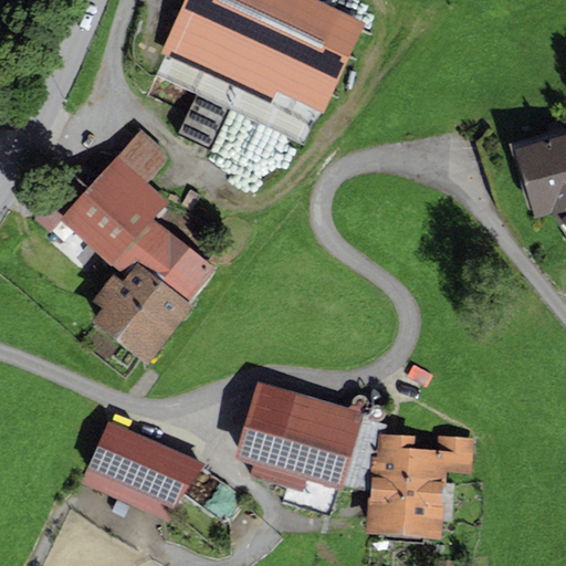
[(185,0),(161,52),(165,54),(271,103),(276,92),(318,112),(323,114),(365,23),(315,0),(185,0)]
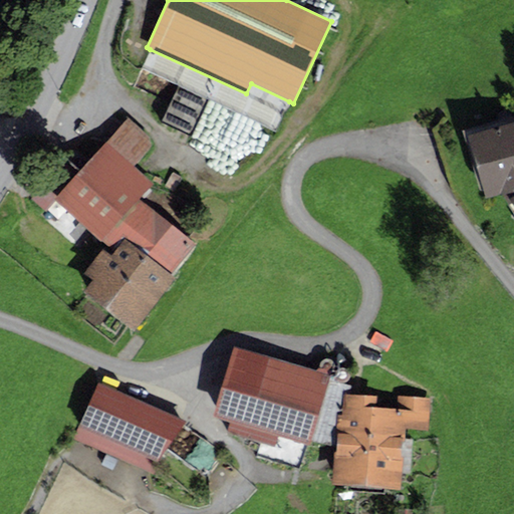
[(246,93),(150,49),(141,67),(179,85),(209,99),(275,130),(289,101),(251,83),(246,93)]
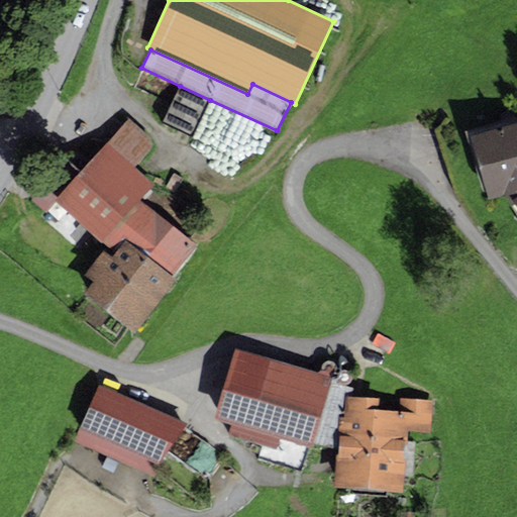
[(210,100),(180,86),(163,122),(193,136),(210,100)]
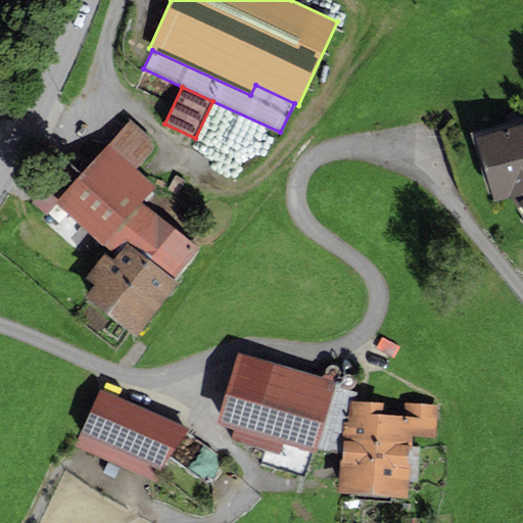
[(152,139),(131,120),(81,175),(67,162),(31,202),(46,217),(57,204),(103,245),(143,202),(155,186),(138,168),(153,150),(152,139)]
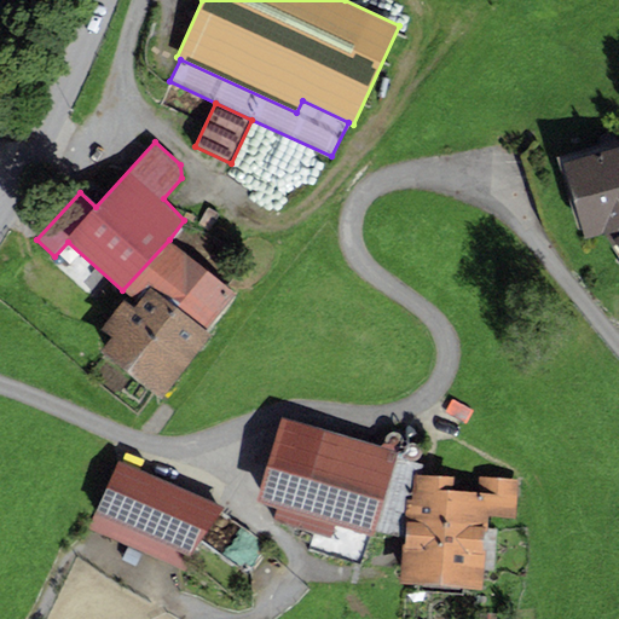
[(618,146),(563,163),(584,238),(608,232),(618,253),(618,146)]
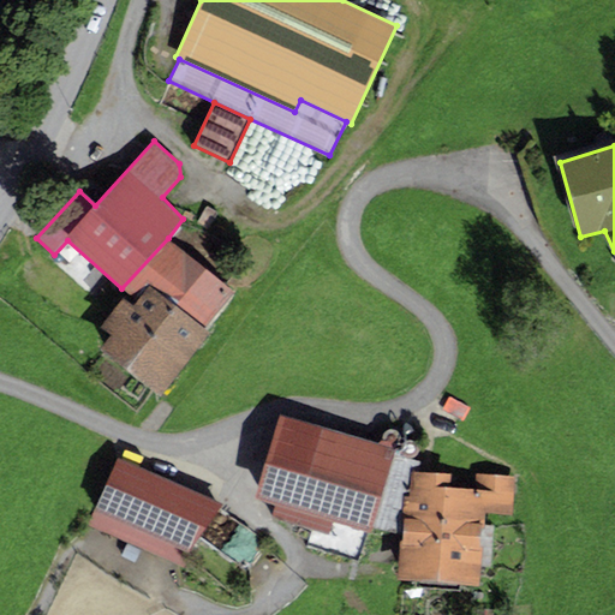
[(168,238),(121,288),(138,299),(148,286),(204,329),(236,291),(168,238)]
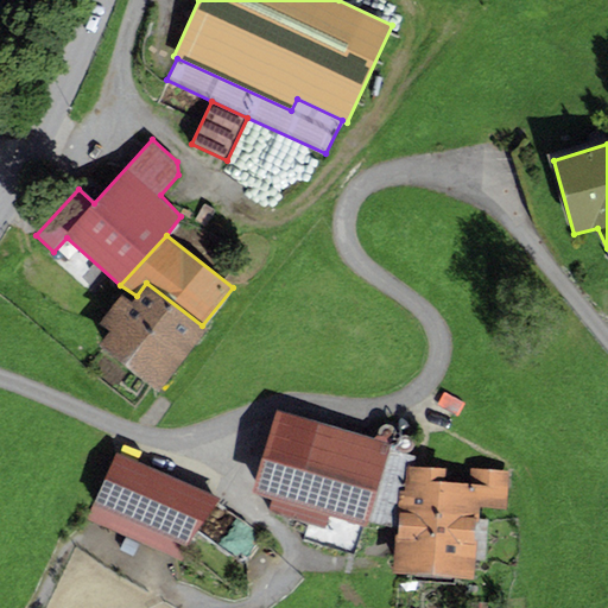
[(108,330),(97,344),(159,391),(207,328),(202,325),(146,283),(137,296),(132,302),(121,295),(100,323),(108,330)]
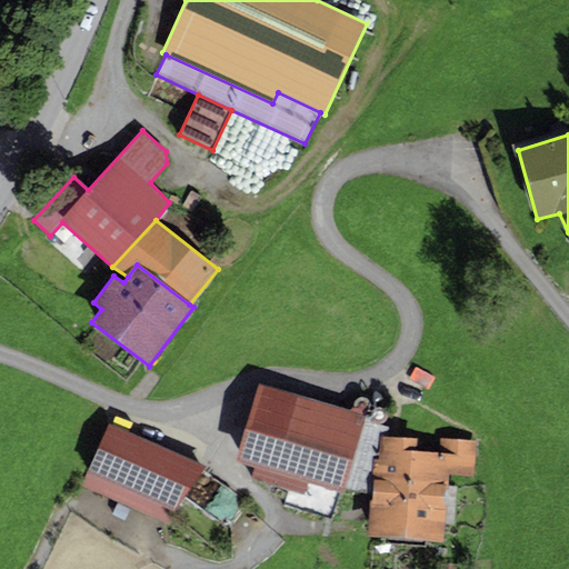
[(360,413),(259,383),(233,459),(255,465),(251,478),(303,493),(307,480),(343,491),(345,488),(369,495),(371,457),(380,457),(381,437),(388,437),(387,428),(363,420),(360,413)]
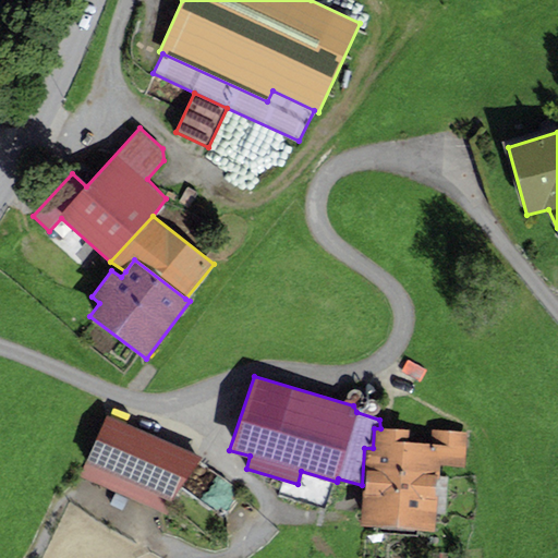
[(348,399),(349,401),(351,403),(354,403),(356,403),(359,402),(361,401),(362,399),(363,397),(363,393),(362,391),(360,389),(358,388),(355,388),(352,388),(350,389),(348,391),(347,393),(347,397),(348,399)]
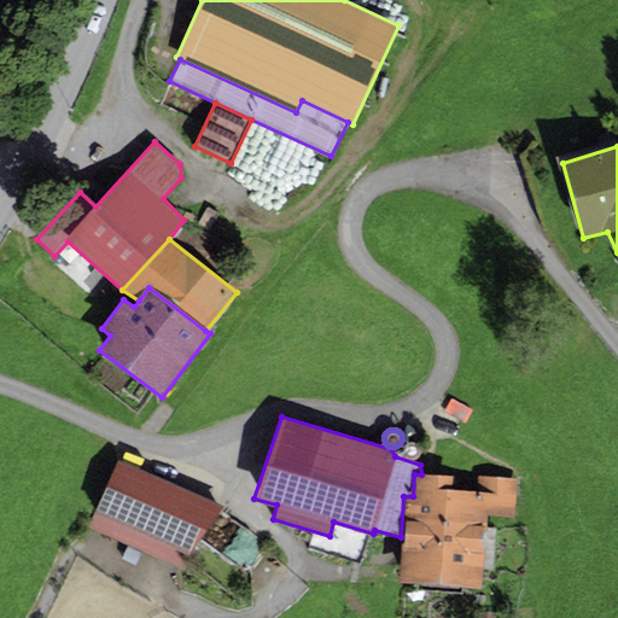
[(403,454),(404,456),(407,458),(410,459),(413,459),(415,458),(418,456),(419,454),(420,450),(420,448),(419,445),(417,443),(414,442),(412,441),(408,442),(406,443),(403,445),(402,448),(402,450),(403,454)]
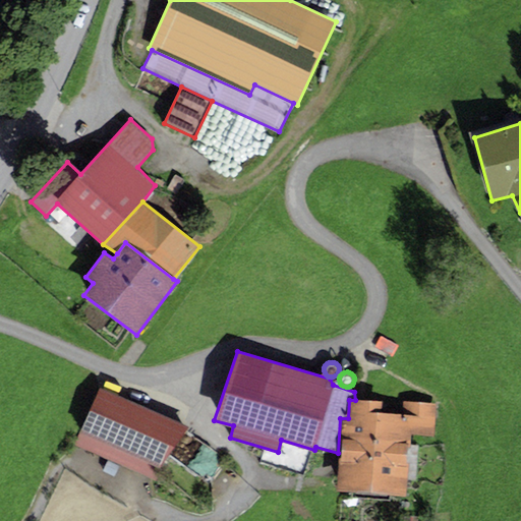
[(187,426),(99,389),(78,433),(160,467),(187,426)]
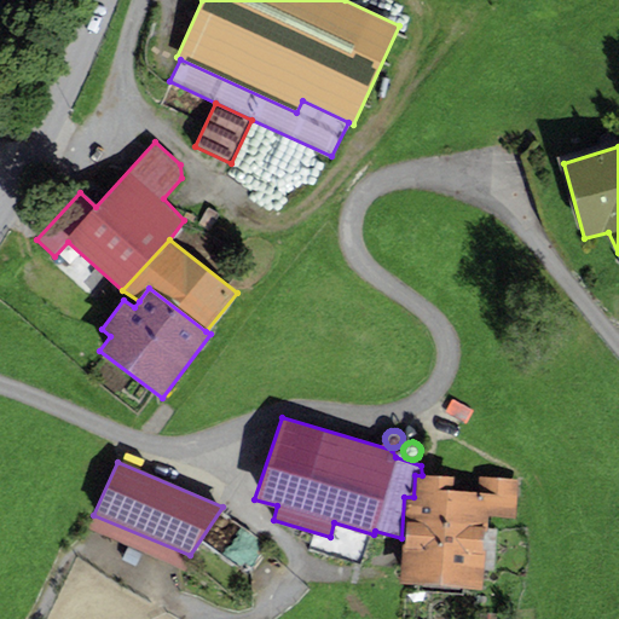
[(422,475),(415,475),(414,497),(404,497),(401,538),(399,584),(484,589),(489,515),(514,516),(515,480),(479,478),(478,491),(452,490),(453,476),(422,475)]
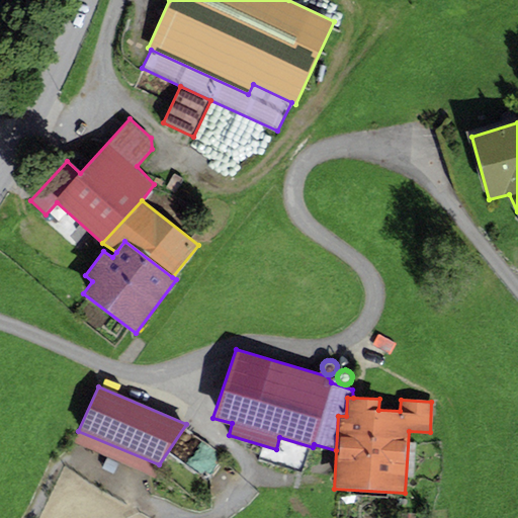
[(159,464),(78,431),(73,442),(153,478),(159,464)]
